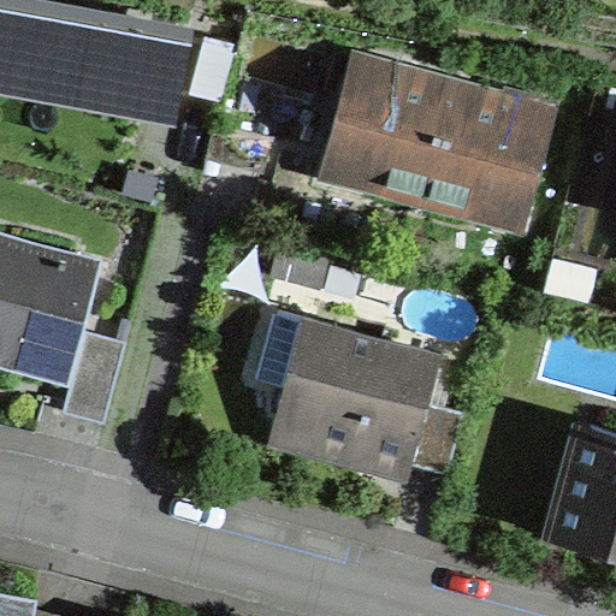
[(58,0),(0,0),(0,89),(178,124),(184,77),(193,24),(58,0)]
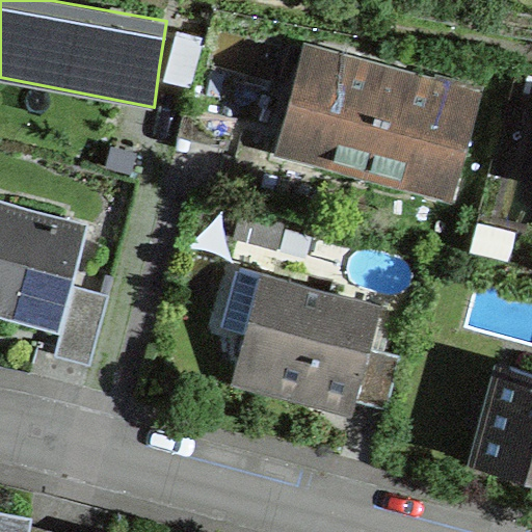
[(290,133),(321,141),(318,154),(417,181),(421,162),(452,170),(475,87),(440,78),(437,85),(387,71),(343,59),(341,67),(311,58),(290,133)]
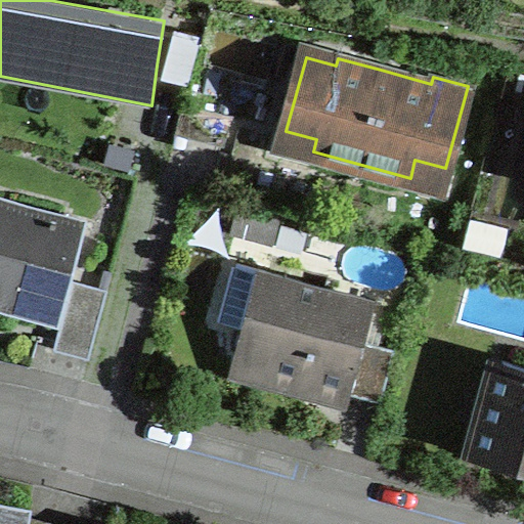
[(0,201),(0,301),(58,317),(84,223),(0,201)]
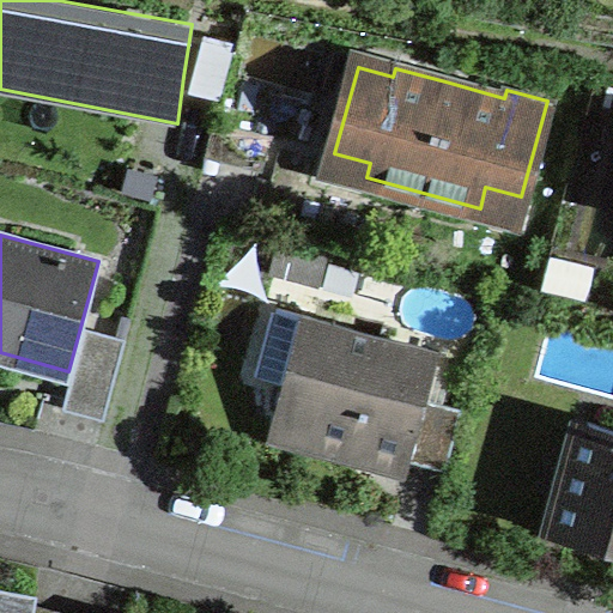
[(277,305),(259,375),(283,381),(283,383),(291,386),(281,424),(332,437),(445,468),(462,406),(416,393),(428,346),(277,305)]
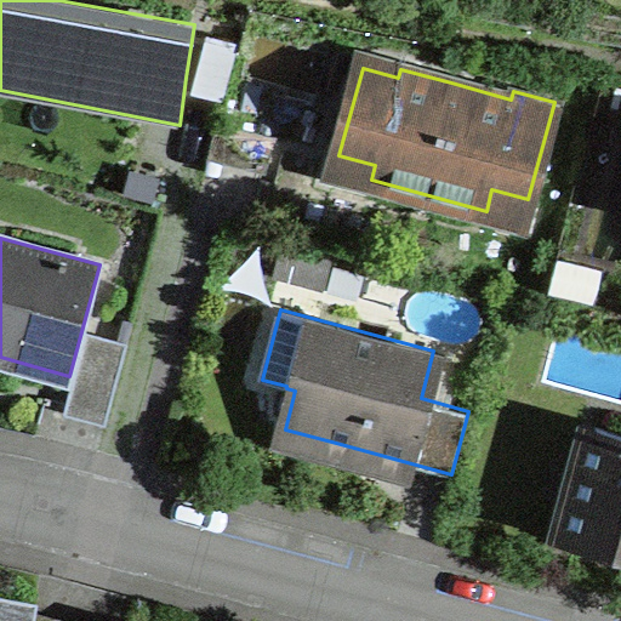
[(125,346),(84,335),(66,403),(107,415),(125,346)]
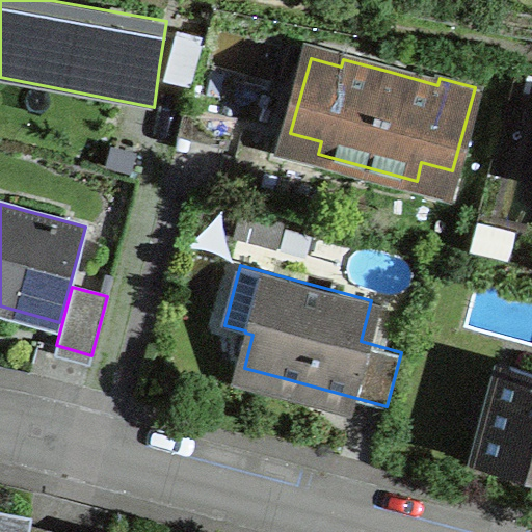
[(531,370),(509,365),(483,459),(491,461),(531,472),(531,370)]
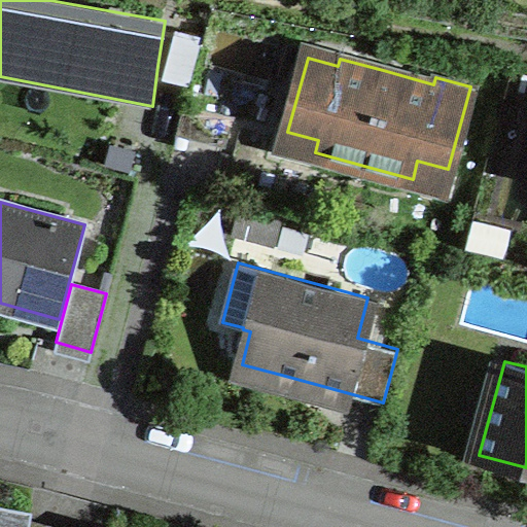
[(0,526),(68,526),(29,516),(0,511),(0,526)]
